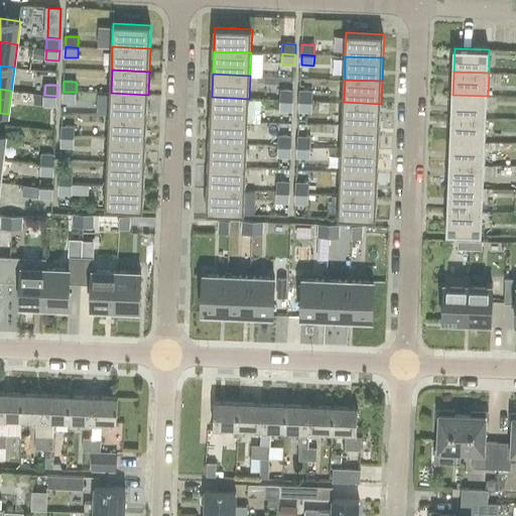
[(293,100),(293,91),(281,90),(280,100),(293,100)]
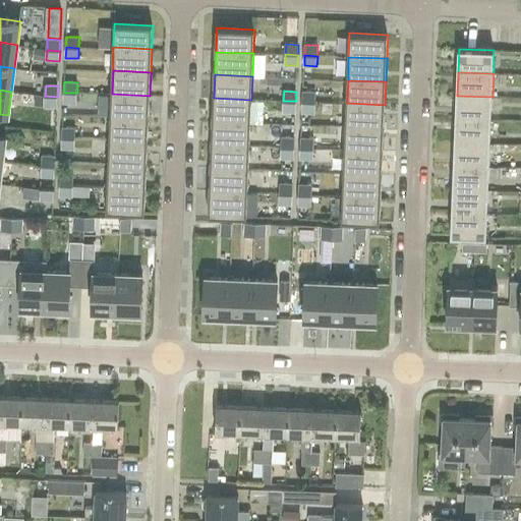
[(315,92),(303,92),(302,102),(315,102),(315,92)]
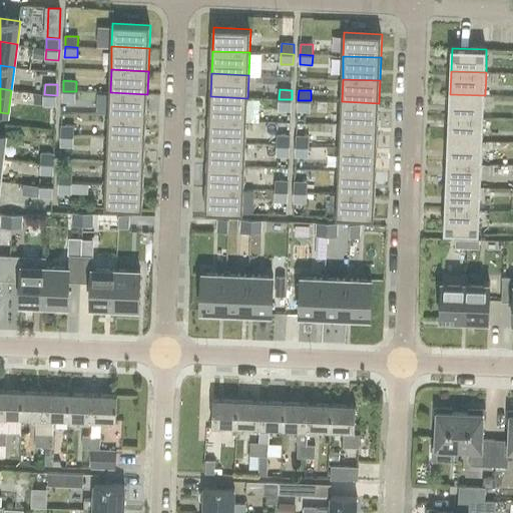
[(75,101),(76,91),(63,91),(63,101),(75,101)]
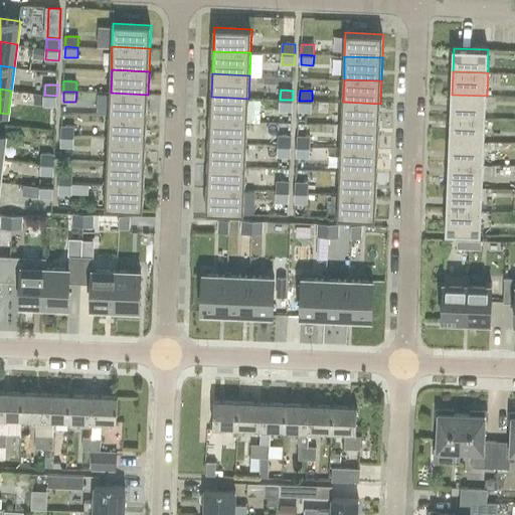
[(147,118),(148,95),(111,93),(110,116),(147,118)]
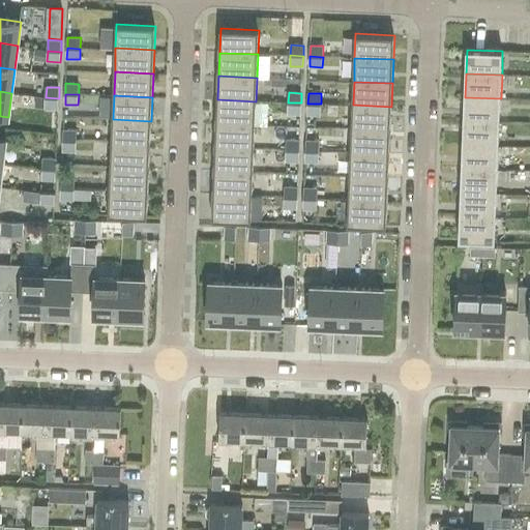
[(58,109),(59,98),(46,97),(46,108),(58,109)]
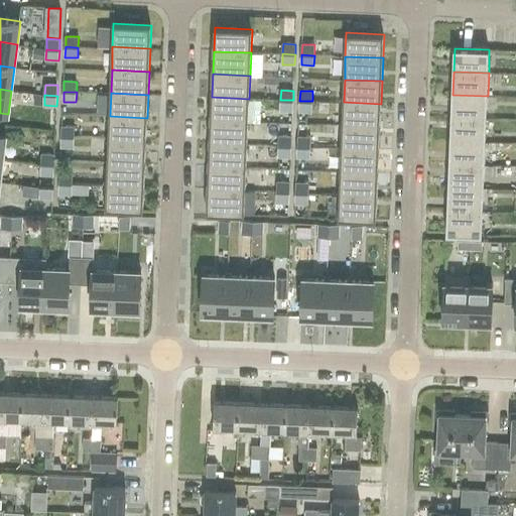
[(487,119),(488,96),(453,95),(452,118),(487,119)]
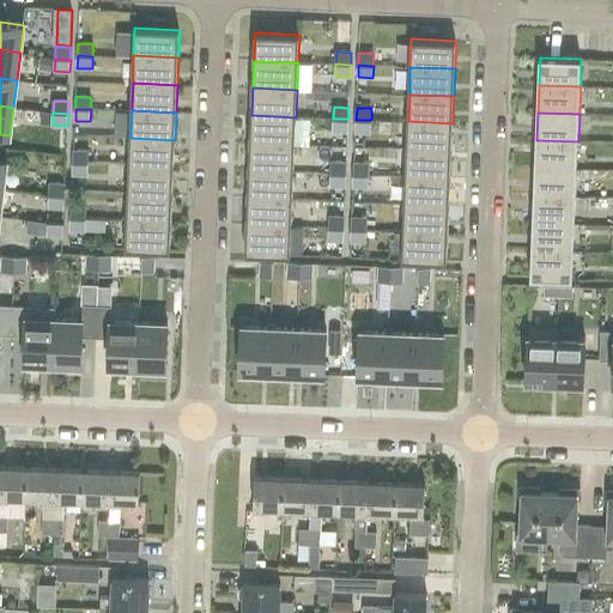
[(295,145),(296,117),(252,115),(250,115),(250,143),(295,145)]
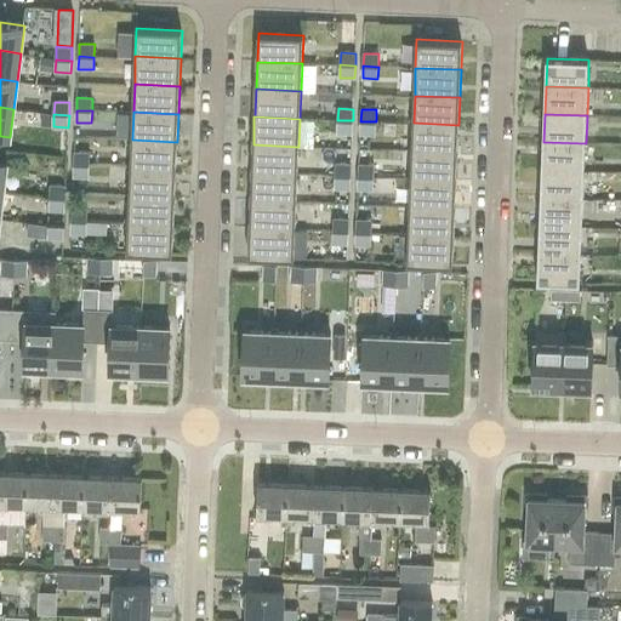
[(352,134),(353,120),(337,120),(337,132),(352,134)]
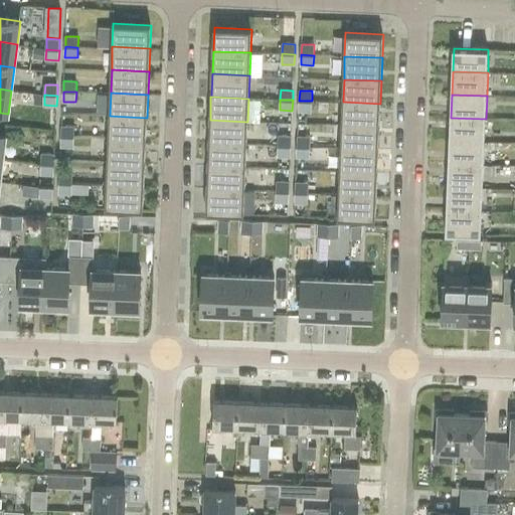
[(311,112),(312,101),(299,101),(299,111),(311,112)]
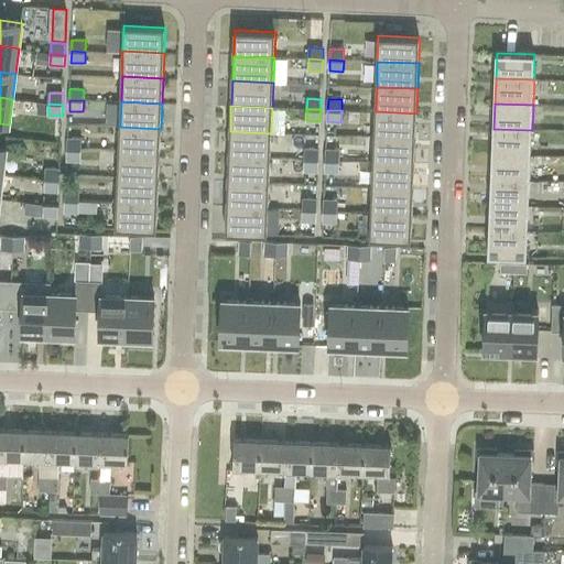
[(415,139),(416,114),(376,111),(375,137),(415,139)]
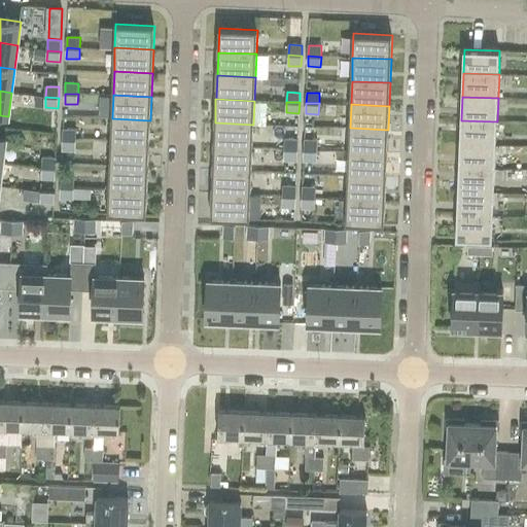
[(149,143),(150,120),(112,118),(111,142),(149,143)]
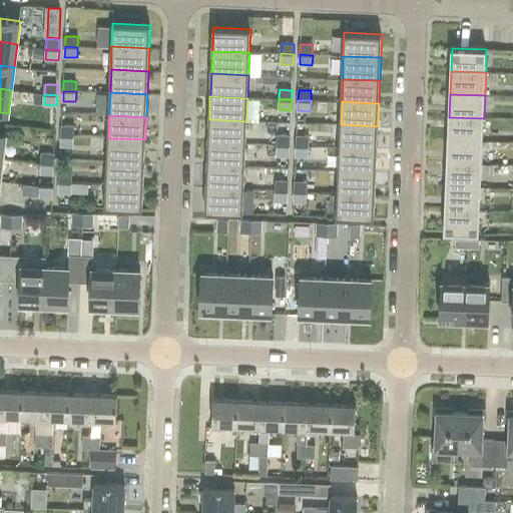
[(483,141),(484,118),(449,117),(448,140),(483,141)]
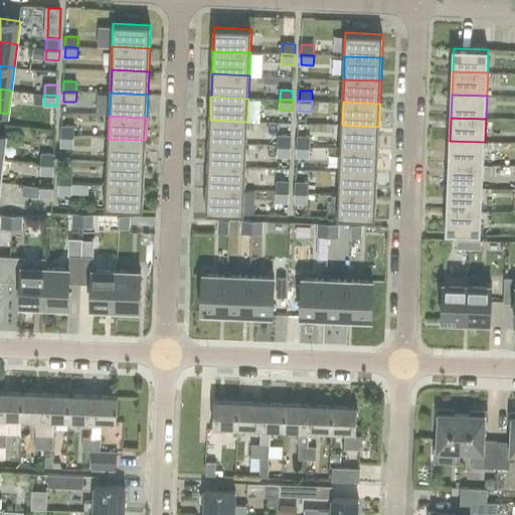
[(247,144),(247,122),(210,120),(209,143),(247,144)]
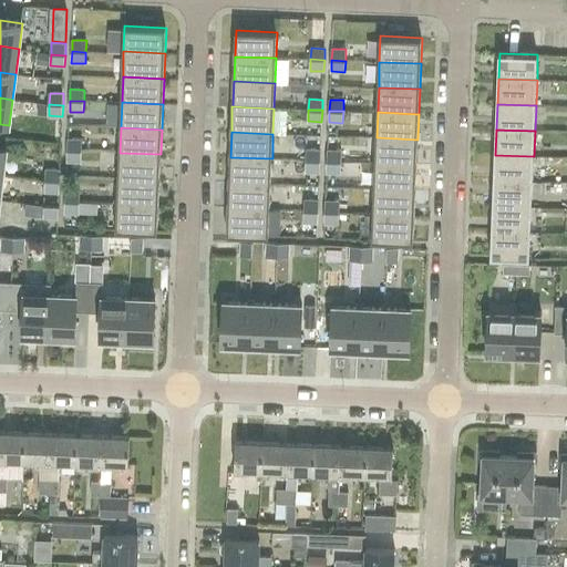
[(416,165),(418,140),(377,137),(375,163),(416,165)]
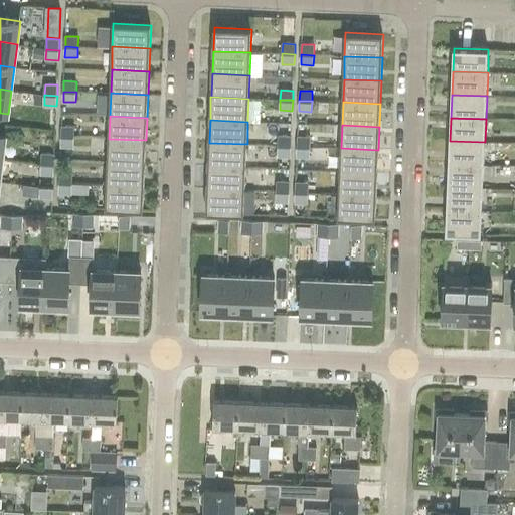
[(74,137),(74,127),(62,126),(61,136),(74,137)]
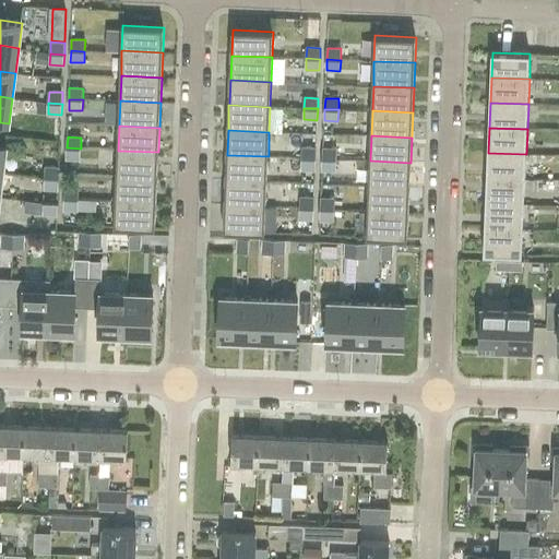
[(316,158),(316,147),(302,146),(302,158),(316,158)]
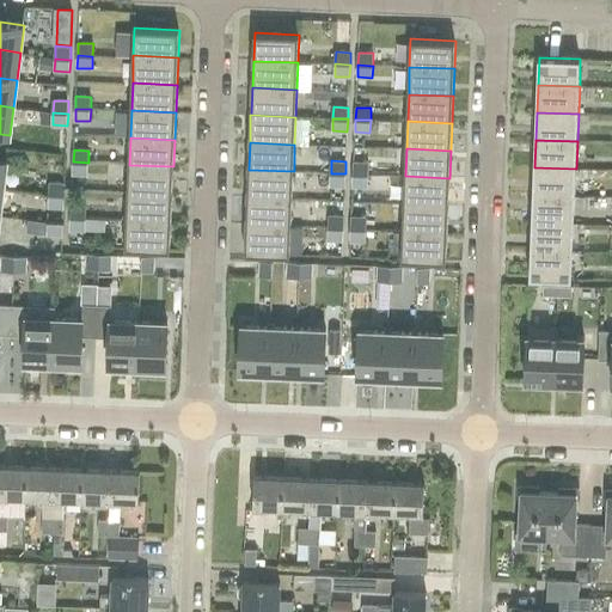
[(87,175),(89,163),(73,161),(73,175),(87,175)]
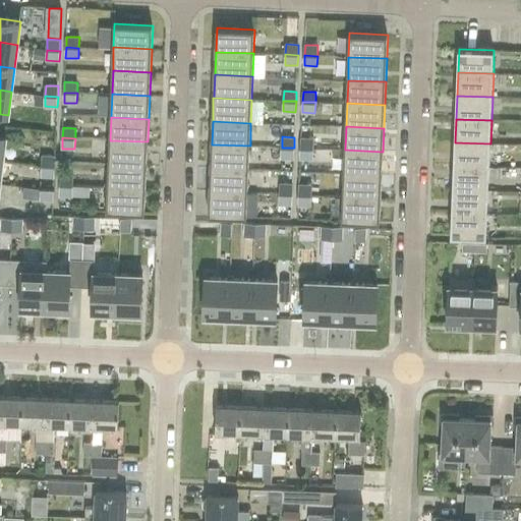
[(313,138),(301,138),(301,148),(313,149),(313,138)]
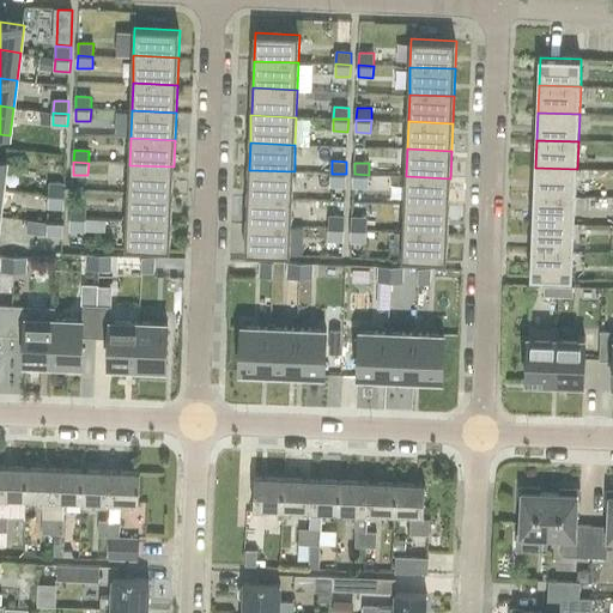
[(173,194),(174,167),(129,165),(128,193),(173,194)]
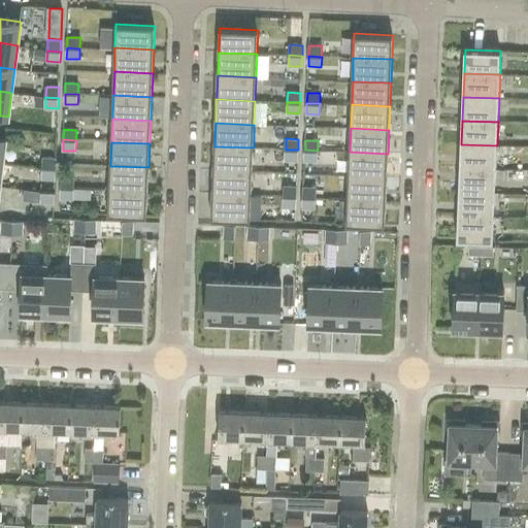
[(496,169),(497,145),(461,144),(460,168),(496,169)]
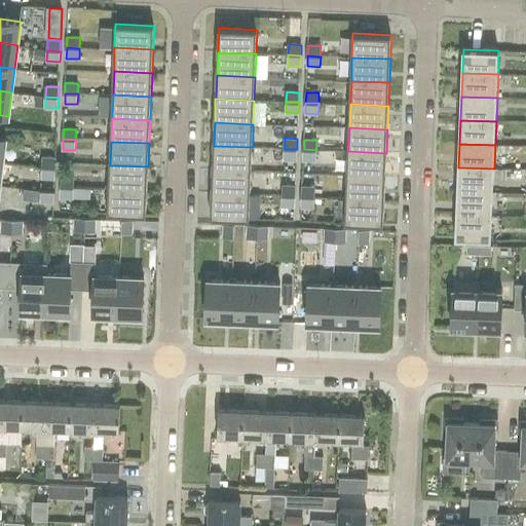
[(252,171),(253,147),(214,146),(213,170),(252,171)]
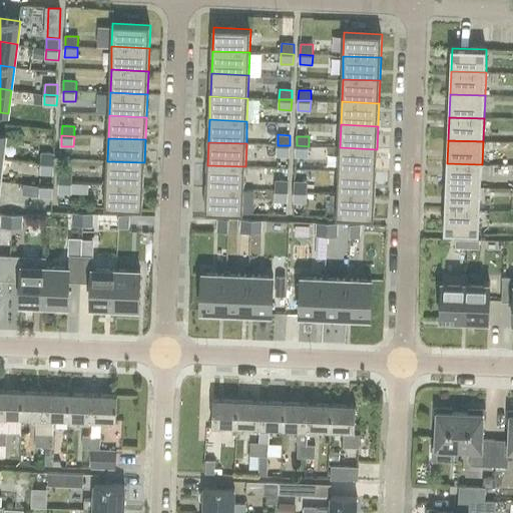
[(290,156),(290,145),(278,145),(277,155),(290,156)]
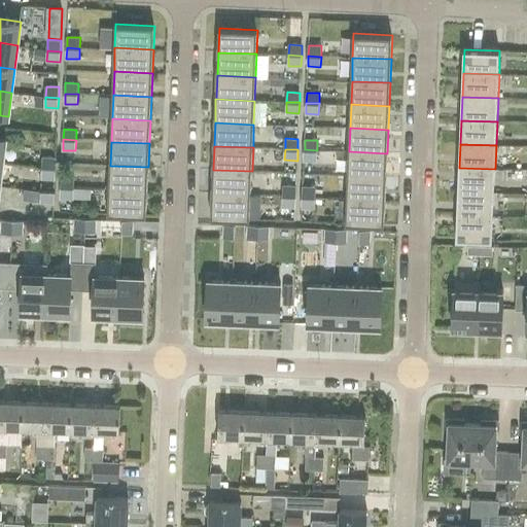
[(317,162),(317,150),(305,149),(304,161),(317,162)]
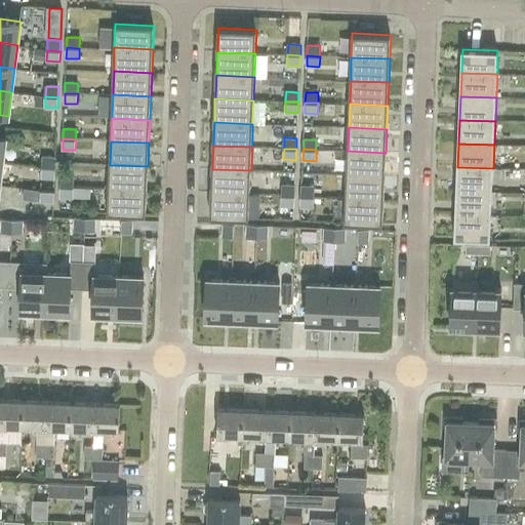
[(385,175),(386,153),(348,151),(347,174),(385,175)]
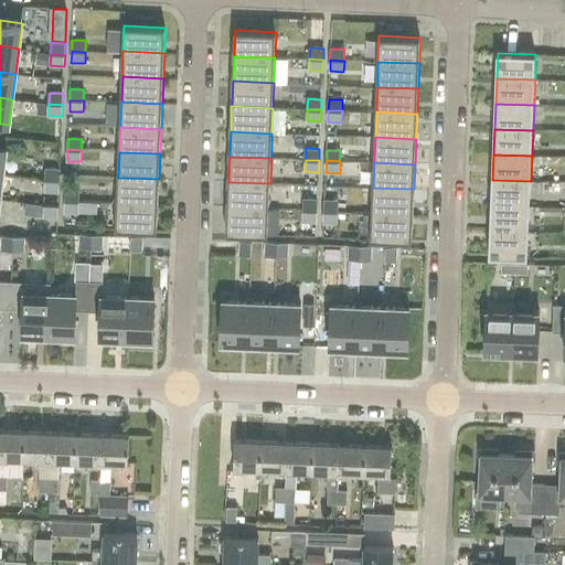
[(60,181),(60,169),(46,169),(45,180),(60,181)]
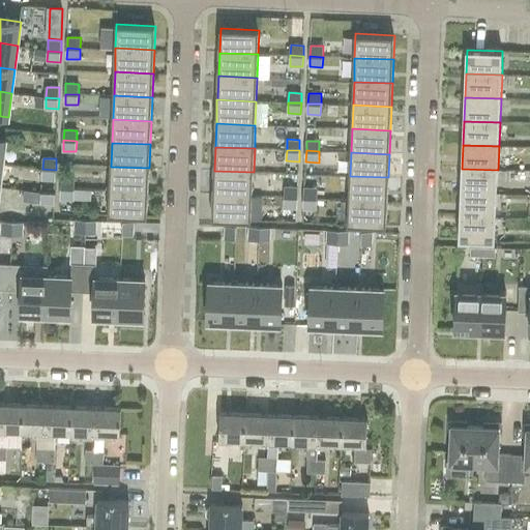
[(148,192),(149,168),(111,167),(110,189),(148,192)]
